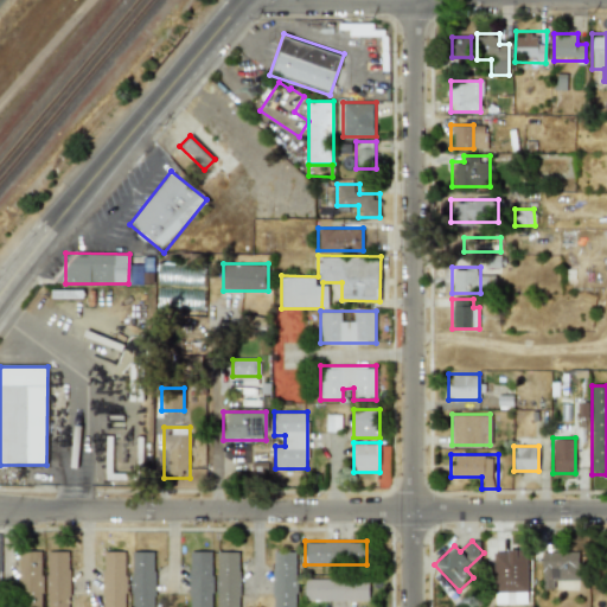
[(494,604),(528,604),(526,550),(493,551),(494,604)]
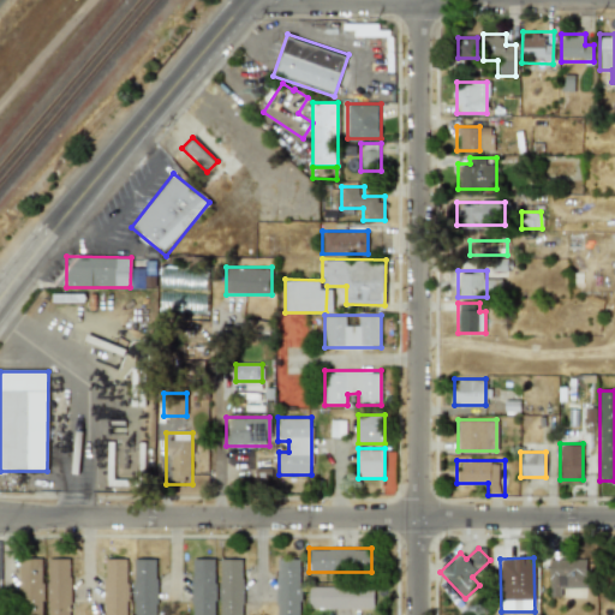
[(18,559),(18,614),(42,614),(42,559),(18,559)]
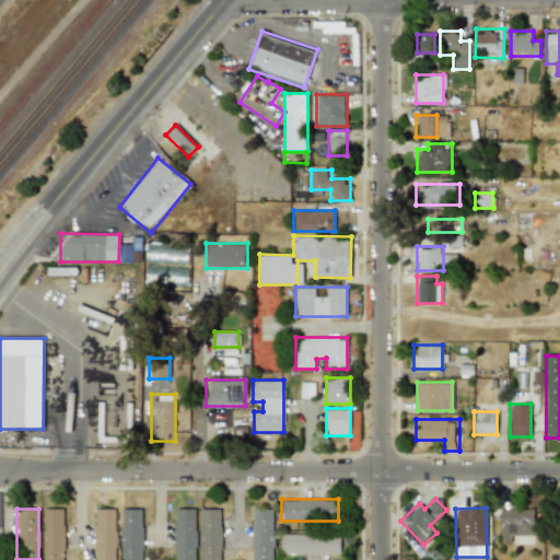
[(42,509),(42,559),(63,559),(63,509),(42,509)]
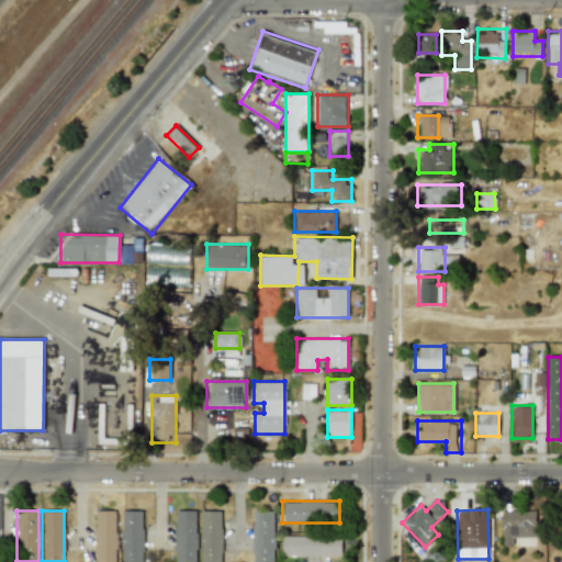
[(94,561),(116,561),(116,510),(94,510),(94,561)]
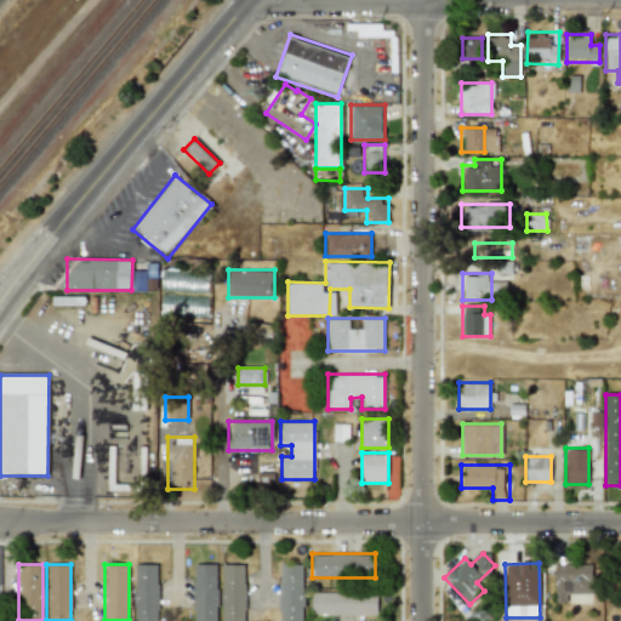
[(217,620),(217,564),(193,564),(193,620),(217,620)]
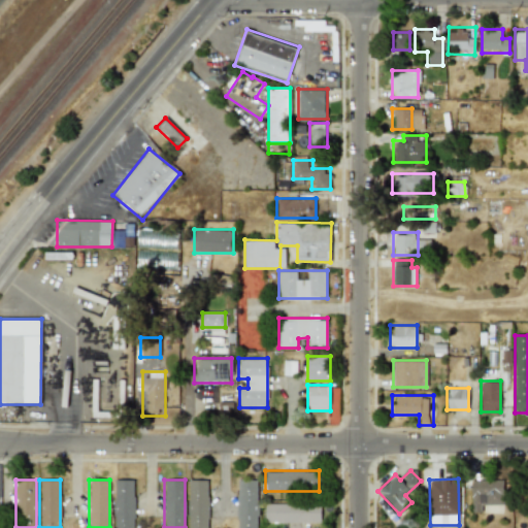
[(189,527),(208,527),(208,480),(189,480),(189,527)]
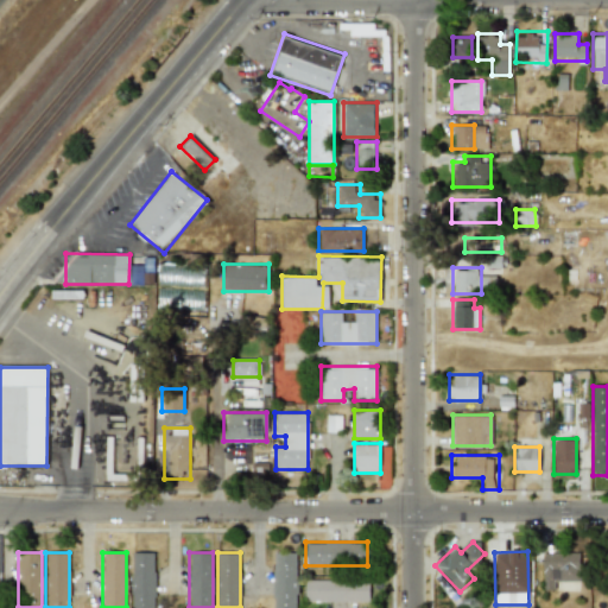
[(298,607),(298,552),(272,552),(272,607),(298,607)]
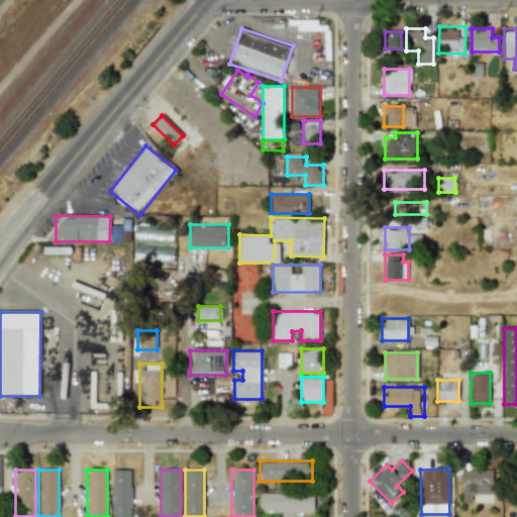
[(112,471),(112,516),(132,516),(132,471),(112,471)]
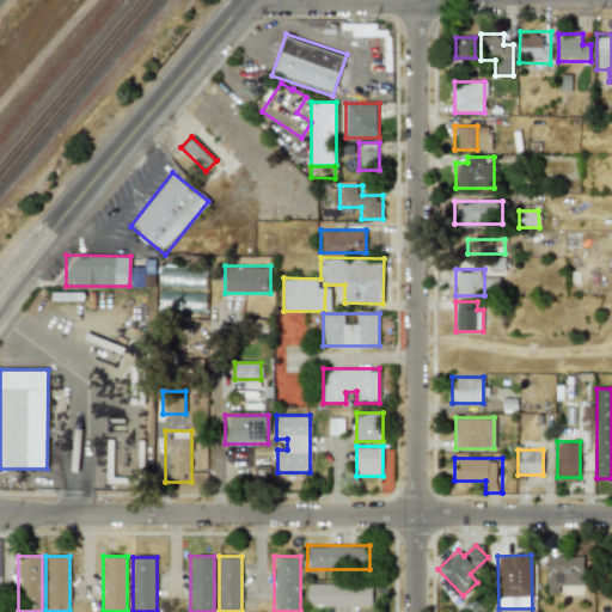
[(546,594),(580,594),(580,557),(546,557),(546,594)]
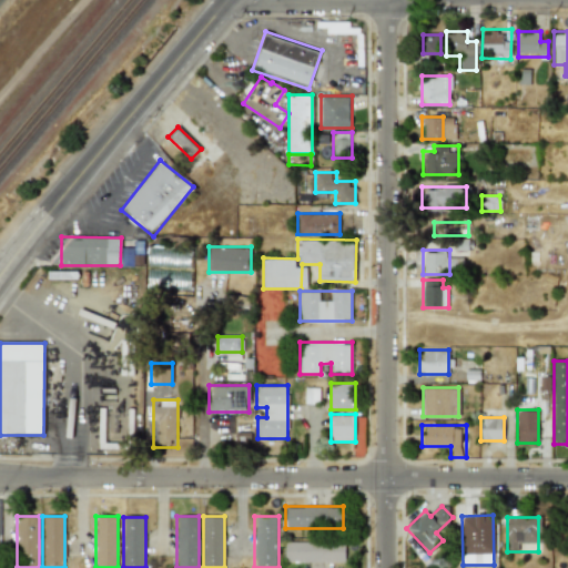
[(346,540),(285,540),(285,563),(346,563),(346,540)]
